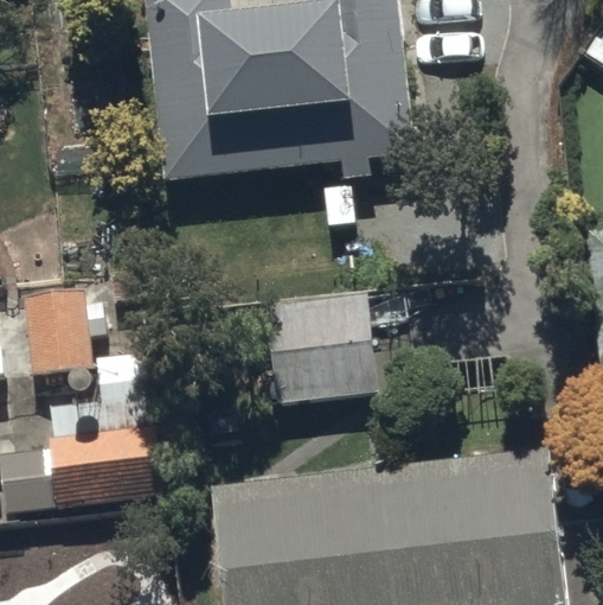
[(143,0),(165,180),(342,160),(344,179),(370,176),(369,159),(415,153),(396,0),(312,0),(313,4),(233,12),(231,0),(143,0)]
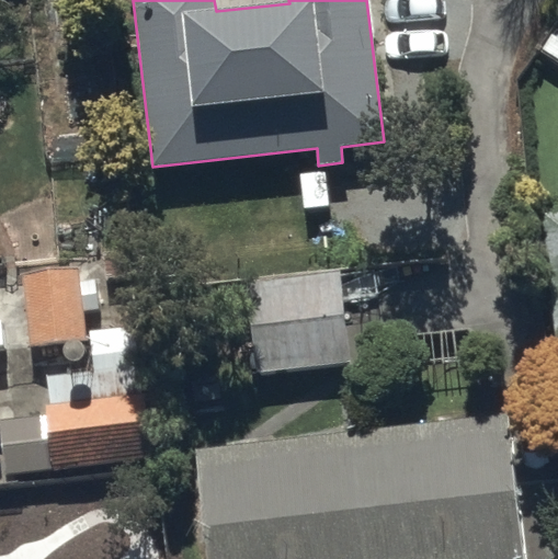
[(555,339),(557,339),(557,210),(541,213),(555,339)]
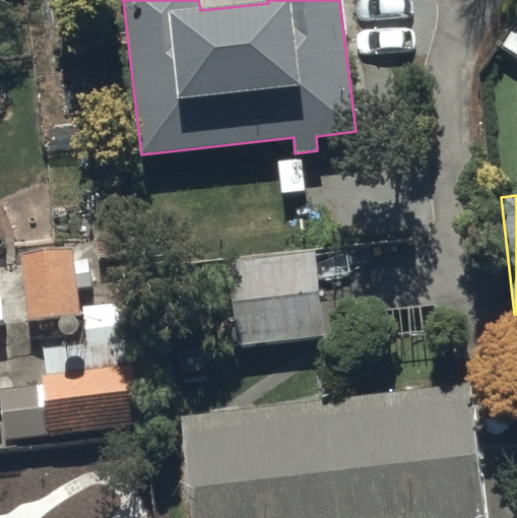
[(20,255),(28,321),(79,315),(71,249),(20,255)]
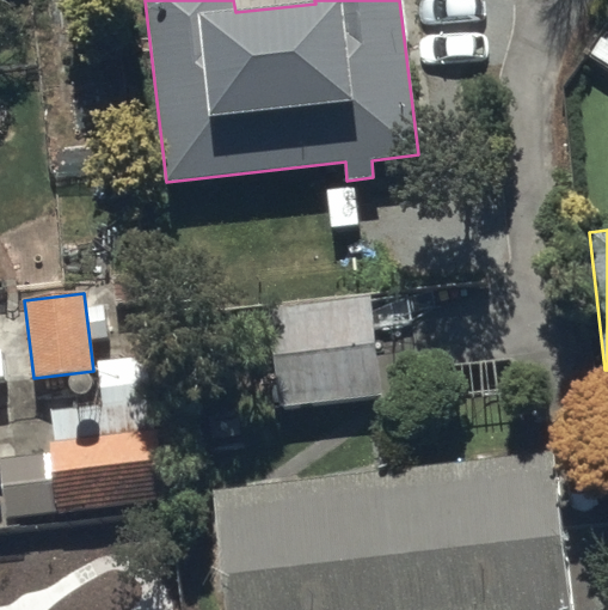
[(382,396),(370,296),(265,309),(278,408),(382,396)]
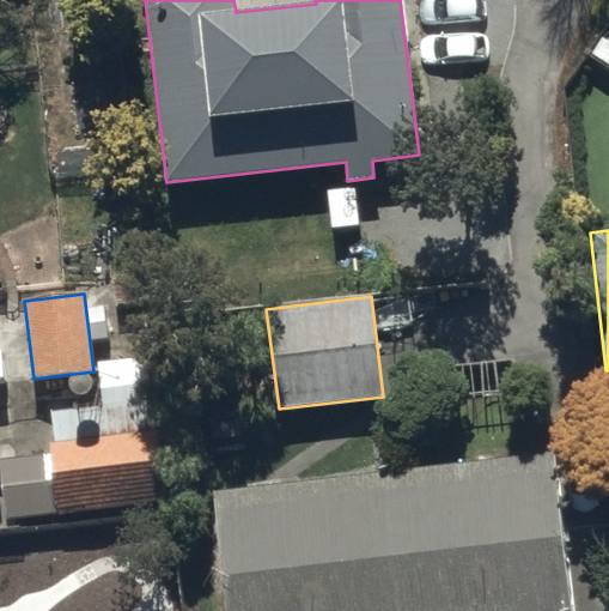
[(157,430),(49,445),(59,514),(166,500),(157,430)]
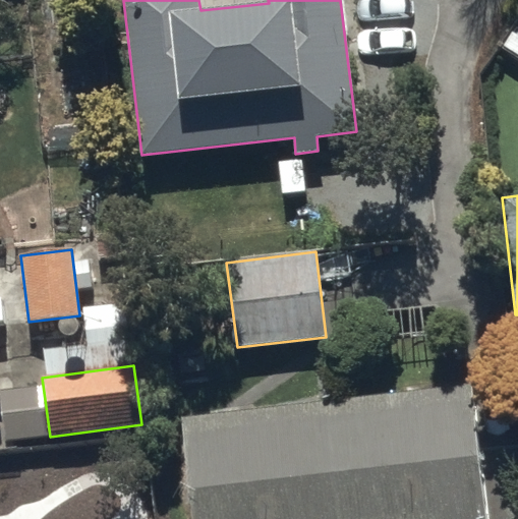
[(179,415),(190,518),(483,518),(468,383),(179,415)]
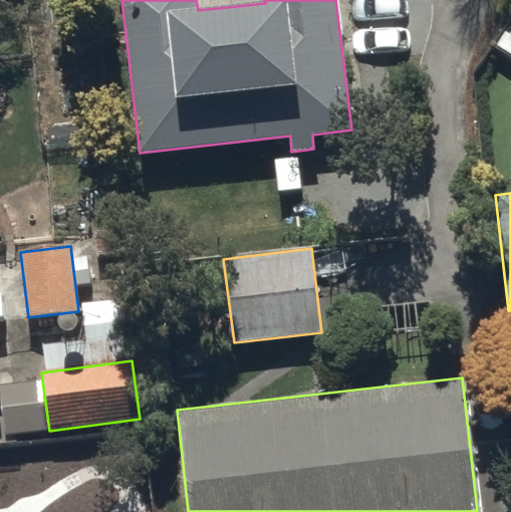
All buildings are outlined.
